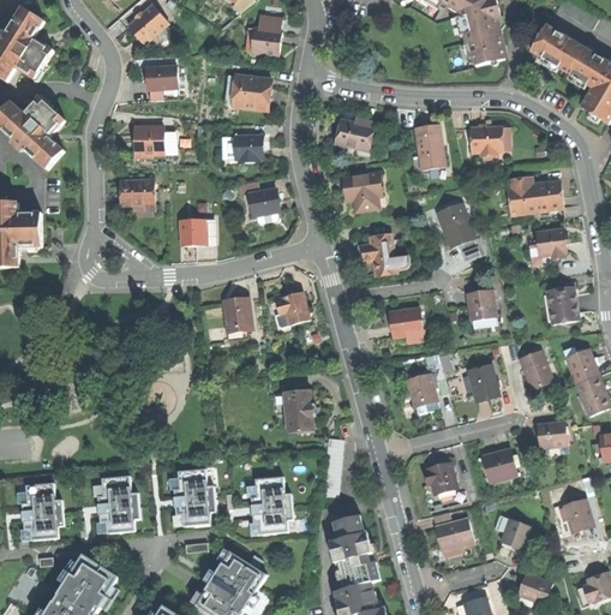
[(255,0),(235,0),(234,4),(232,7),(240,13),(255,0)]
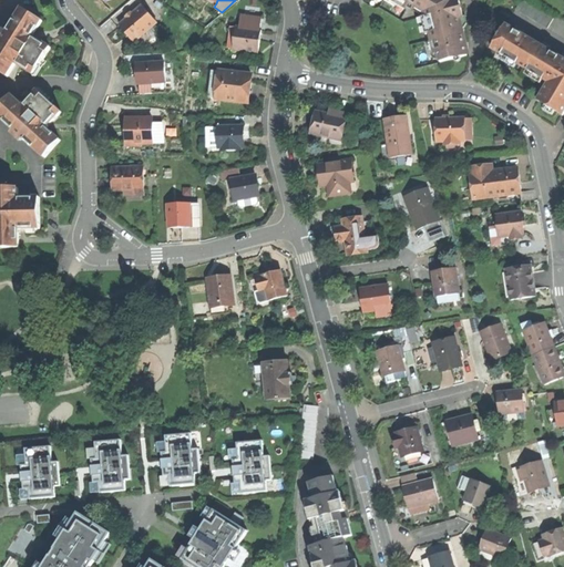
[(401,0),(406,0),(426,12),(426,14),(422,16),(424,26),(427,34),(430,33),(436,53),(439,52),(441,62),(468,55),(461,29),(463,28),(460,17),(464,16),(460,0),(398,0),(401,1),(401,0)]
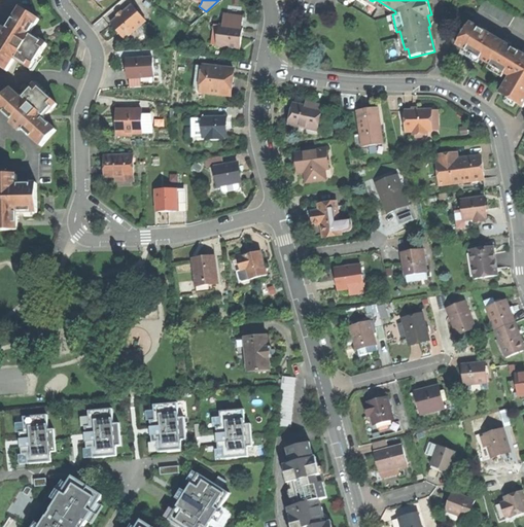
[(483,0),(480,6),(508,24),(515,11),(495,0),(483,0)]
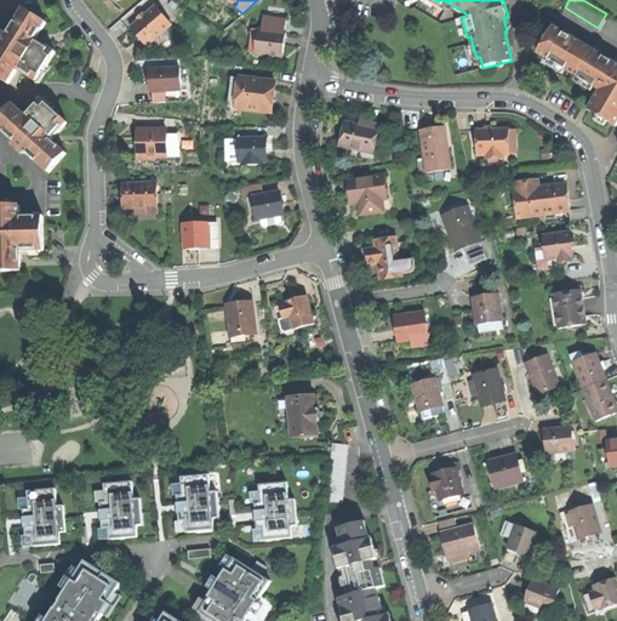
[(138,36),(146,46),(171,24),(155,6),(130,27),(138,36)]
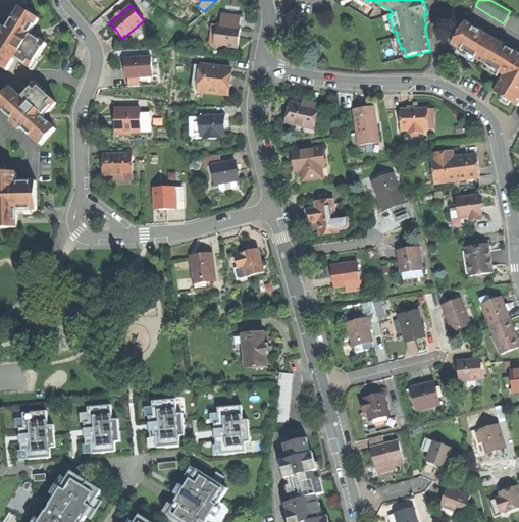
[(0,66),(7,70),(14,57),(32,67),(39,54),(46,43),(30,33),(38,18),(18,7),(0,39),(0,66)]
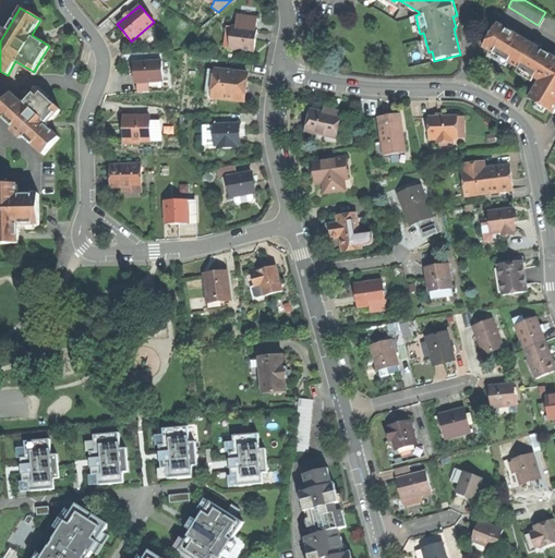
[(554,56),(498,23),(484,47),(510,63),(540,80),(529,98),(541,106),(553,113),(554,110),(554,56)]
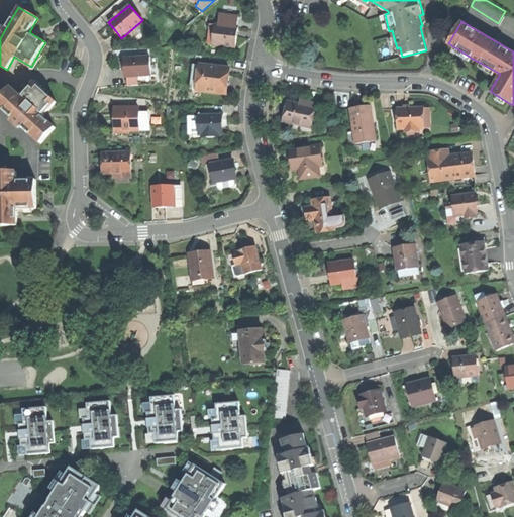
[(207,43),(214,44),(216,24),(208,23),(207,43)]
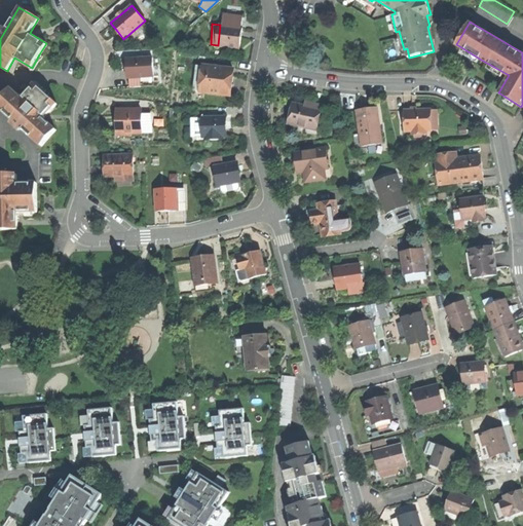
[(220,25),(218,45),(238,47),(239,38),(240,27),(220,25)]
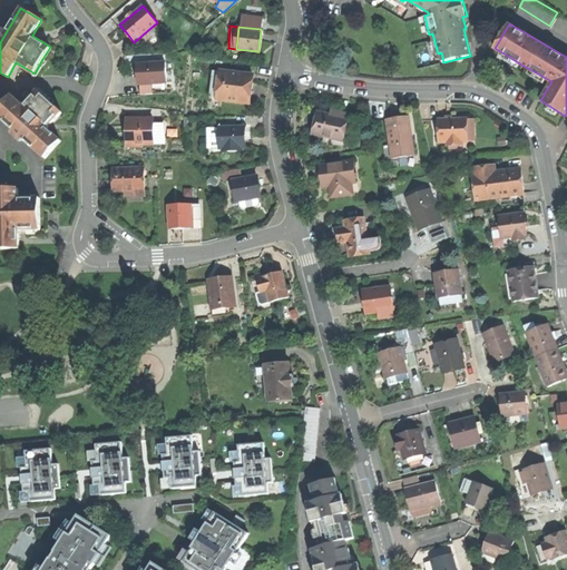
[(137,86),(165,86),(165,65),(137,65),(137,77),(137,86)]
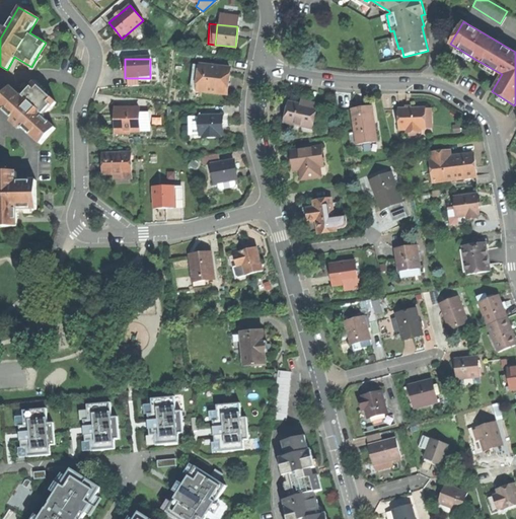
[(190,84),(197,85),(199,64),(193,63),(190,84)]
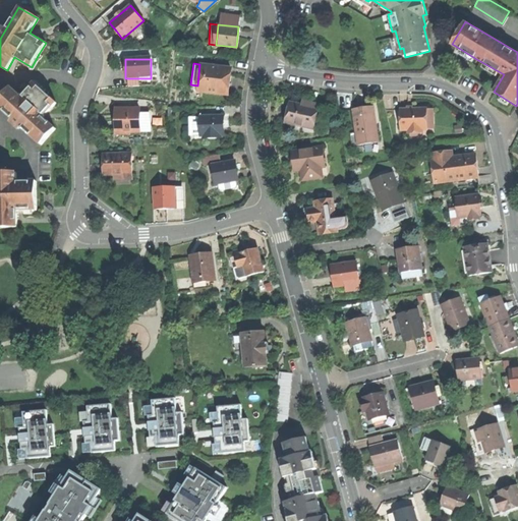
[(197,91),(227,94),(229,80),(230,71),(220,70),(220,66),(199,64),(197,85),(197,91)]
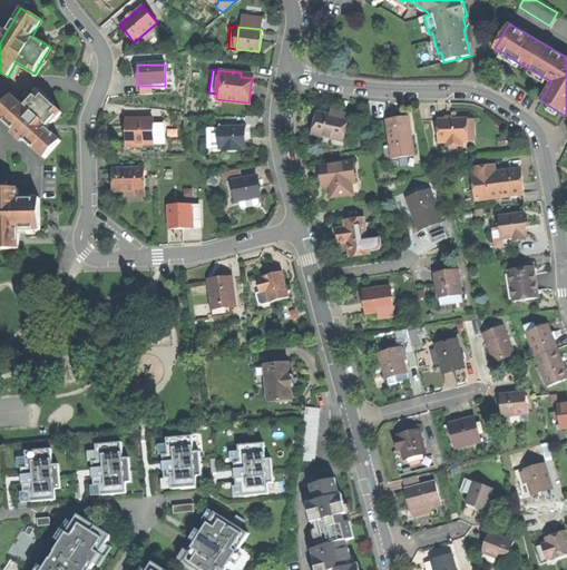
[(165,95),(165,86),(137,86),(137,95),(165,95)]
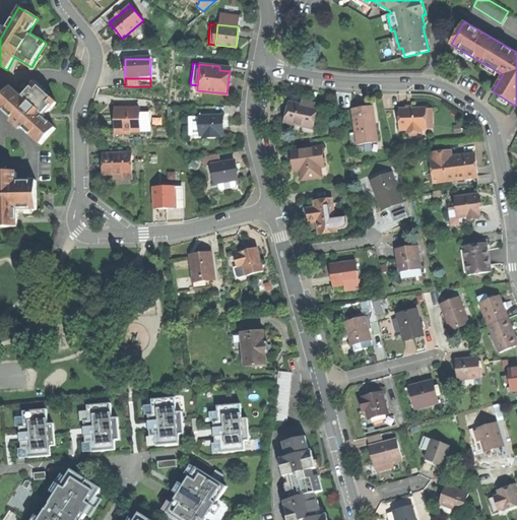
[(0,107),(40,144),(55,128),(43,117),(56,103),(45,92),(35,82),(21,96),(11,87),(0,99),(0,107)]
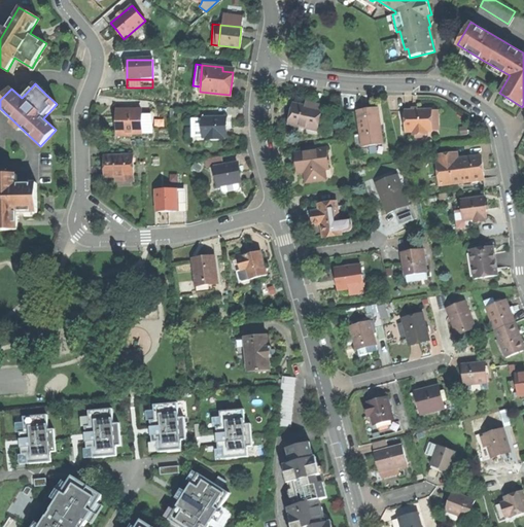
[(289,123),(317,130),(322,108),(320,108),(321,103),(311,101),(310,106),(305,105),(294,103),(292,112),(289,123)]
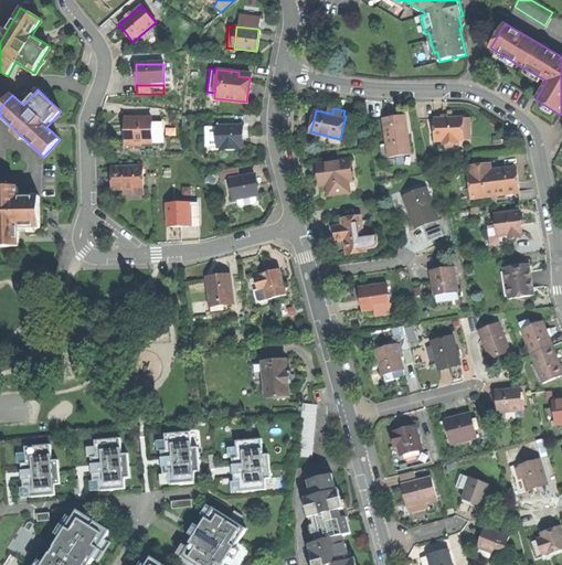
[(393,115),(383,116),(386,139),(389,155),(411,151),(405,113),(393,115)]
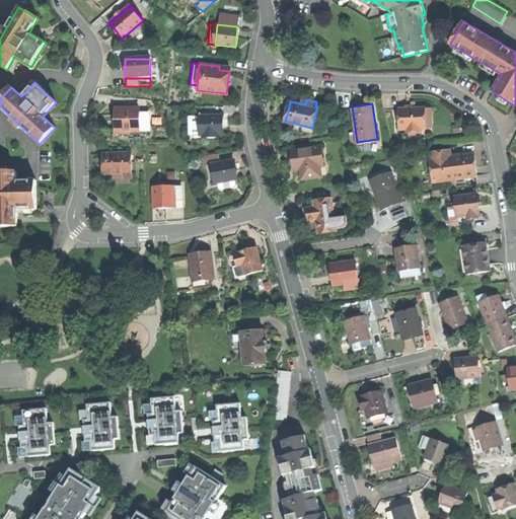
[(411,108),(399,108),(400,130),(408,130),(408,132),(422,132),(421,129),(424,129),(424,107),(411,108)]
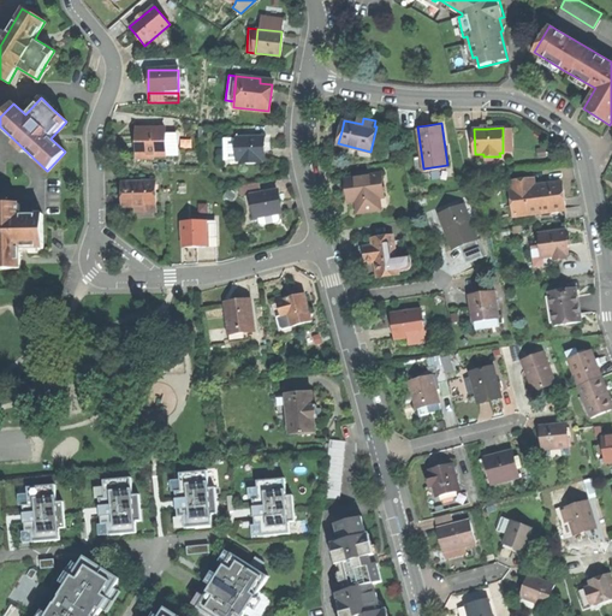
[(164,129),(136,129),(136,136),(136,155),(138,159),(150,159),(153,155),(165,155),(164,136),(164,129)]
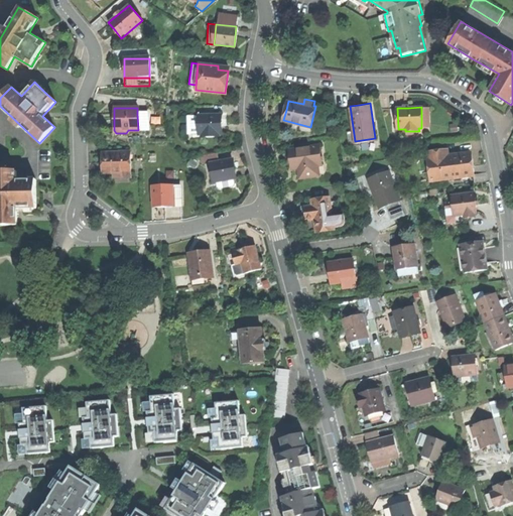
[(199,114),(200,133),(203,133),(220,131),(222,131),(222,123),(221,117),(221,112),(199,114)]
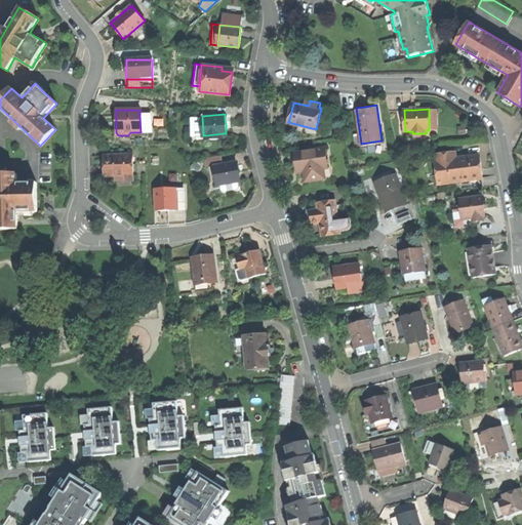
[(149,115),(139,116),(141,132),(152,132),(151,130),(149,123),(149,115)]
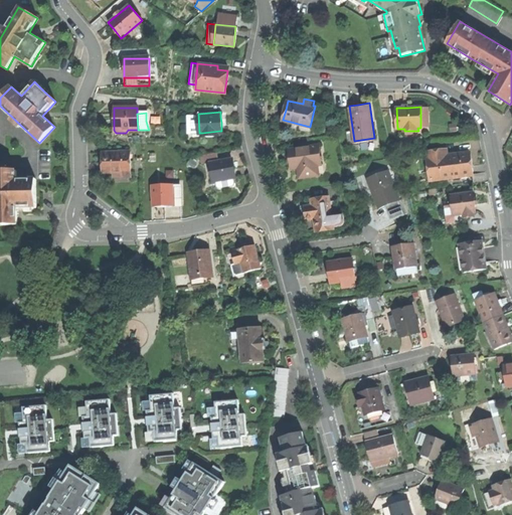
[(354,143),(354,141),(352,127),(345,128),(347,143),(354,143)]
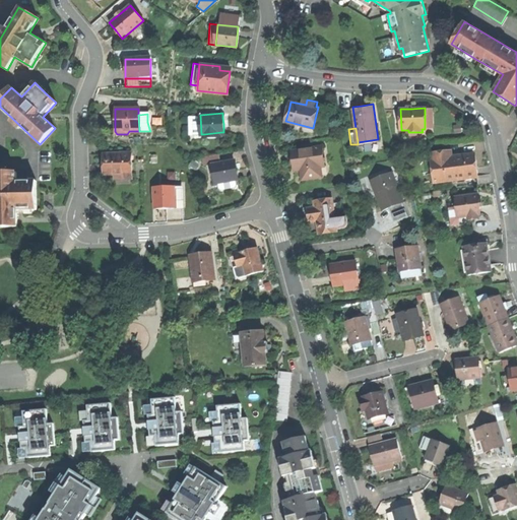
[(321,146),(293,151),(294,161),(299,160),(301,169),(303,169),(305,179),(321,176),(320,167),(319,161),(324,160),(321,146)]
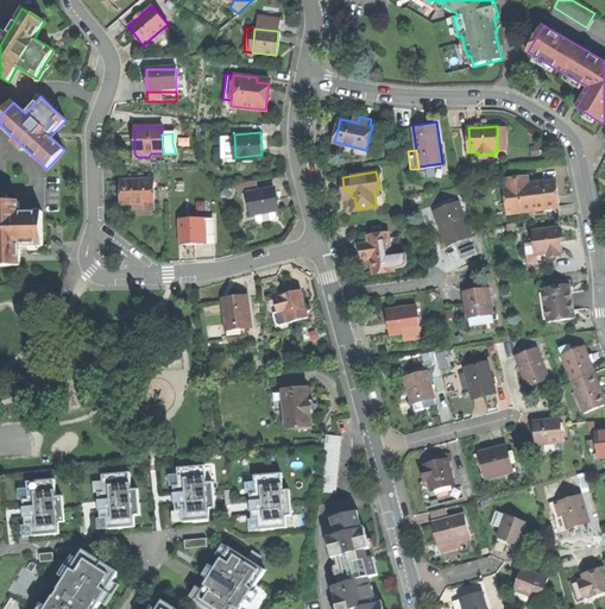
[(152,177),(119,179),(120,190),(120,203),(132,203),(143,203),(143,206),(153,206),(152,177)]
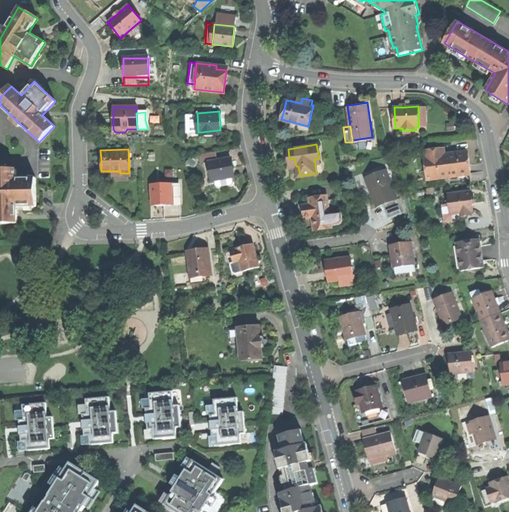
[(424,150),(426,171),(439,170),(440,177),(470,173),(468,162),(467,151),(445,154),(439,155),(438,149),(424,150)]
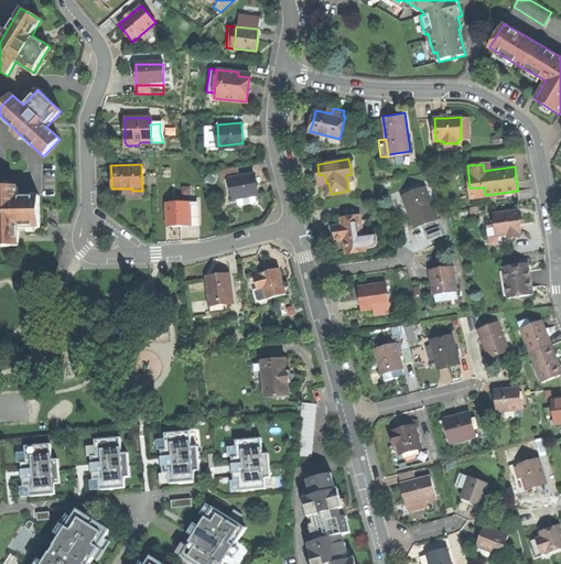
[(224,177),(229,176),(239,175),(237,166),(222,169),(224,177)]
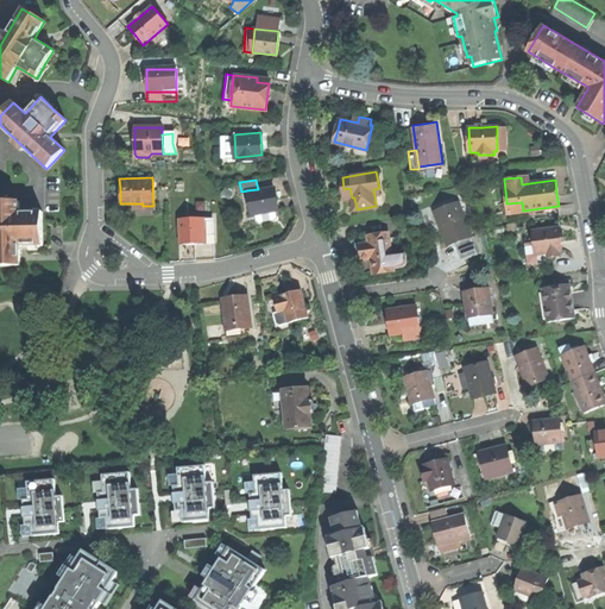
[(258,189),(247,190),(251,213),(254,213),(275,209),(277,208),(276,199),(273,186),(258,189)]
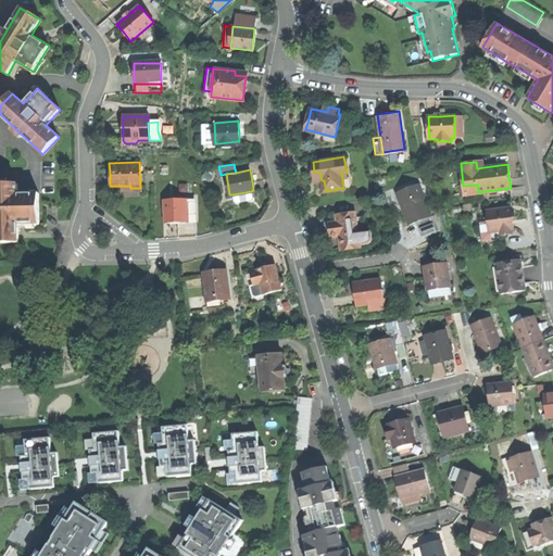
[(15,182),(0,182),(0,241),(16,241),(16,223),(37,223),(37,207),(37,191),(15,192),(15,182)]
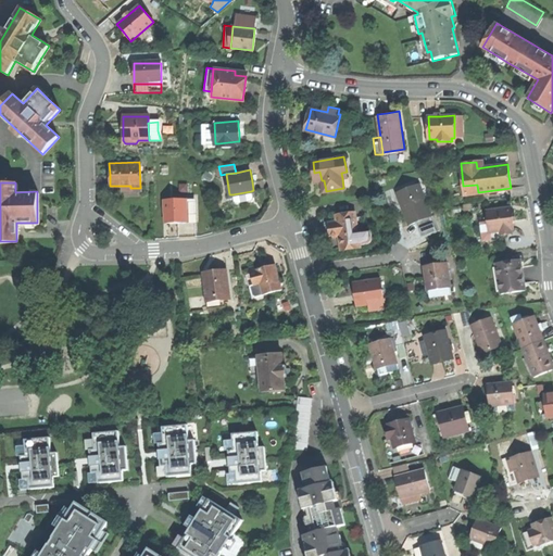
[(426,217),(431,215),(419,182),(400,190),(405,206),(401,207),(403,214),(407,224),(411,223),(426,217)]
